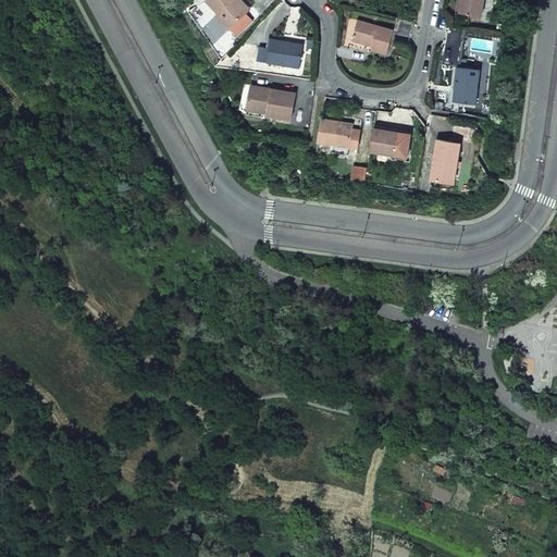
[(247,12),(234,0),(207,0),(219,13),(217,15),(230,28),(247,12)]
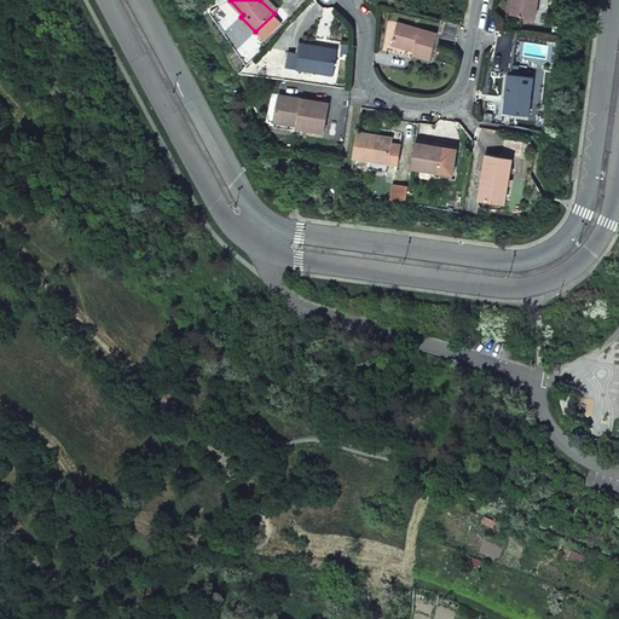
[(278,10),(268,0),(260,0),(275,13),(278,10)]
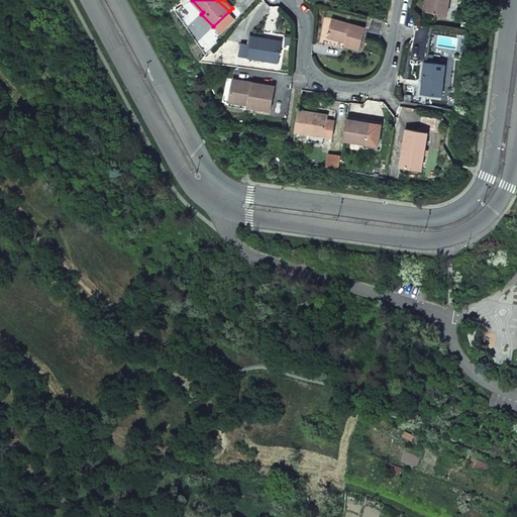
[(428,0),(427,11),(447,14),(449,0),(428,0)]
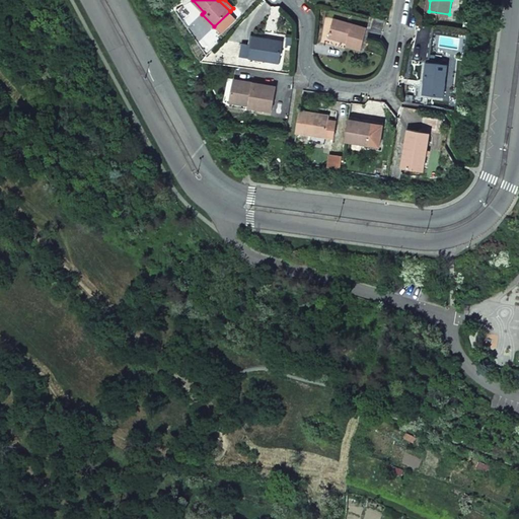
[(338,39),(348,42),(346,46),(361,50),(367,28),(334,19),(328,36),(338,39)]
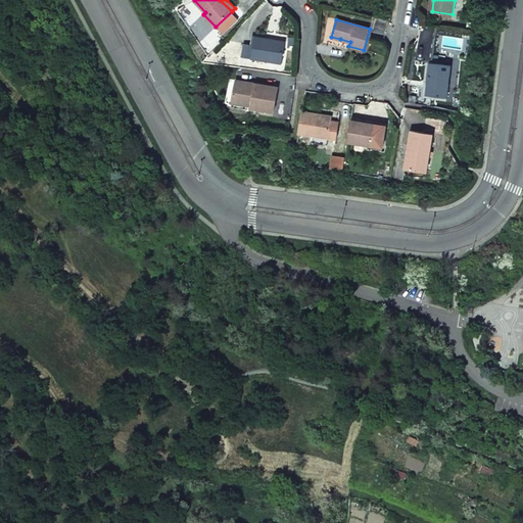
[(252,58),(282,63),(285,44),(273,42),(273,39),(265,38),(255,36),(252,58)]
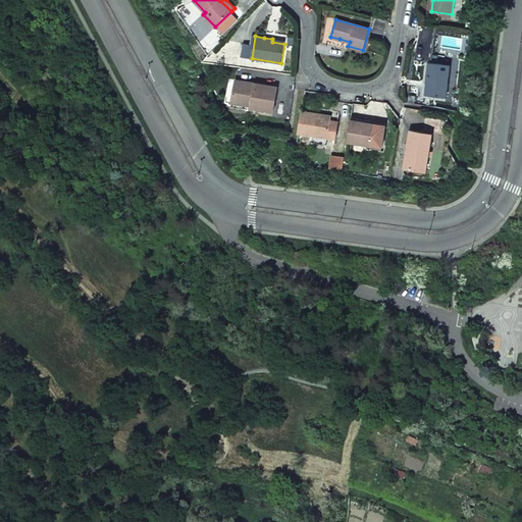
[(244,44),(242,56),(252,58),(254,46),(244,44)]
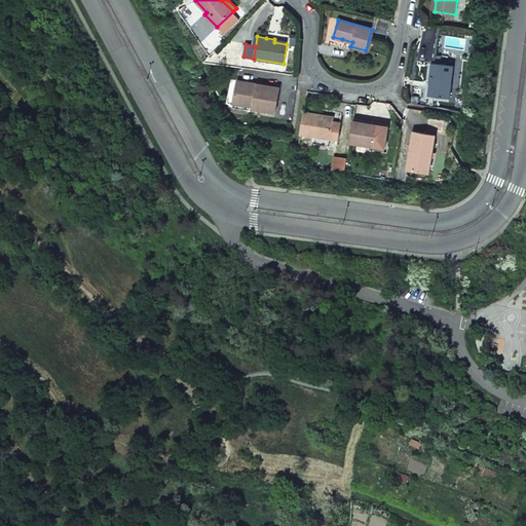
[(449,98),(453,67),(431,64),(430,74),(429,84),(433,84),(430,96),(449,98)]
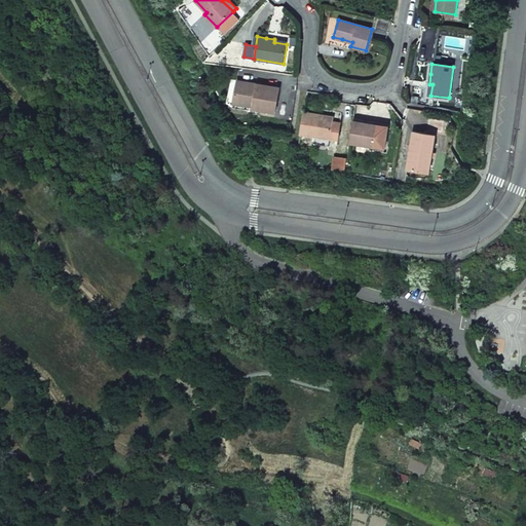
[(234,100),(254,104),(253,109),(275,112),(277,100),(279,87),(237,81),(234,100)]
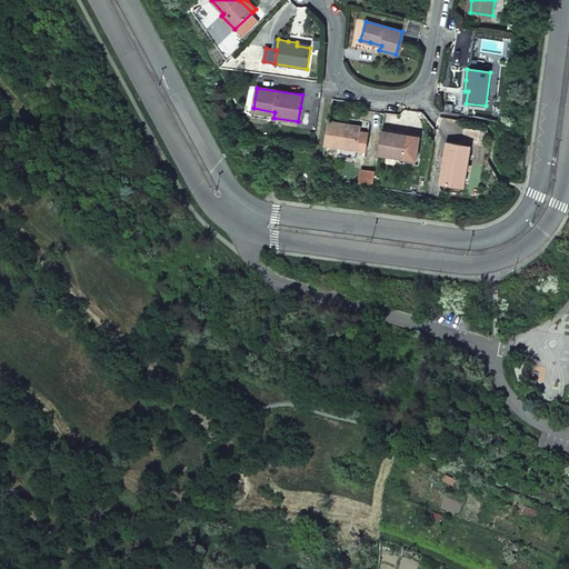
[(275,112),(253,108),(252,117),(273,120),(273,118),(275,112)]
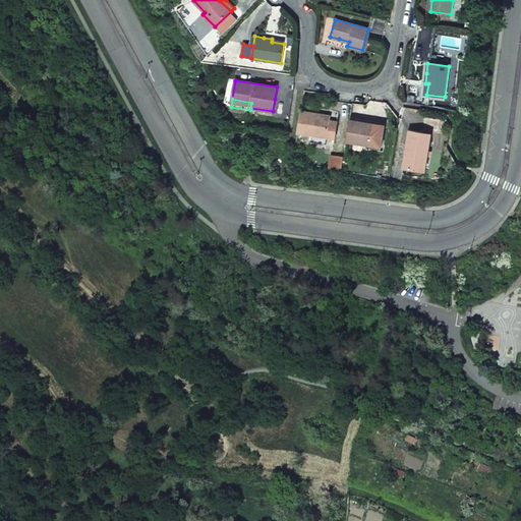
[(298,132),(327,137),(335,138),(338,122),(330,120),(323,119),(324,114),(312,113),(301,111),(298,132)]
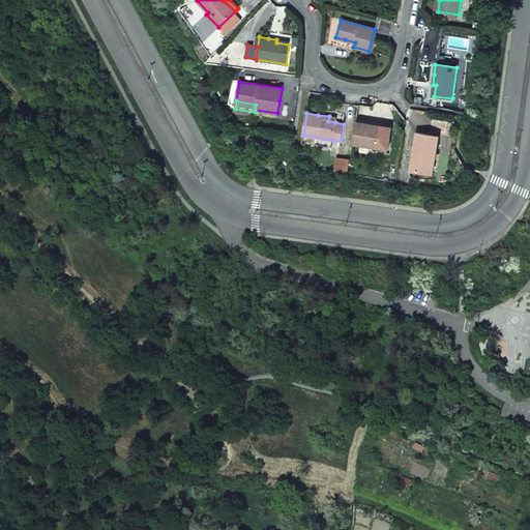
[(356,119),(353,144),(377,147),(388,149),(391,127),(378,125),(364,123),(364,121),(356,119)]
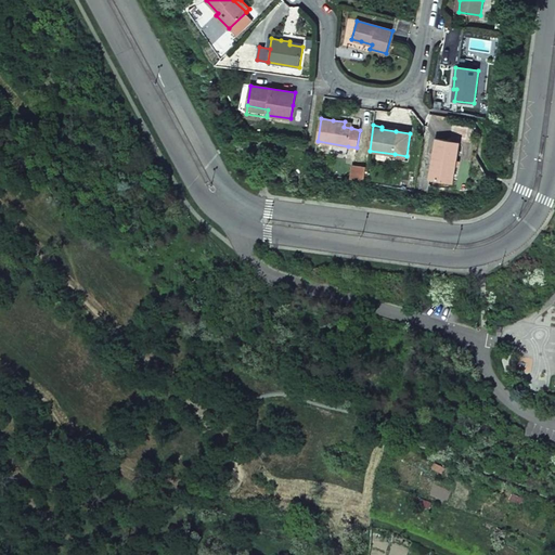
[(452,176),(457,142),(447,140),(436,138),(428,178),(440,180),(441,173),(452,176)]
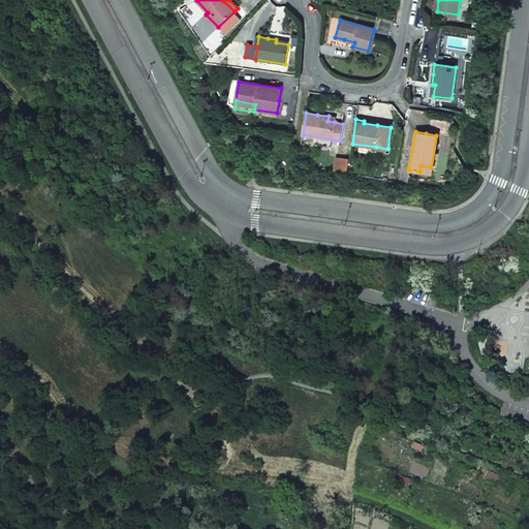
[(430,275),(419,273),(416,286),(427,287),(430,275)]
